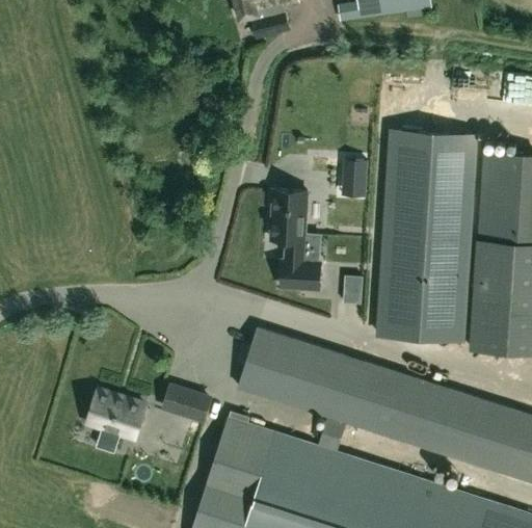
[(232,0),(239,24),(250,21),(255,41),(290,31),(285,10),(300,6),(298,0),(232,0)]
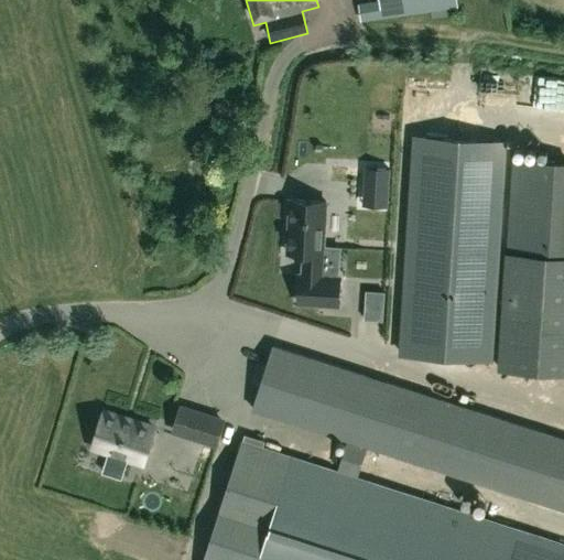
[(455,0),(379,0),(380,3),(359,8),(362,25),(457,12),(455,0)]
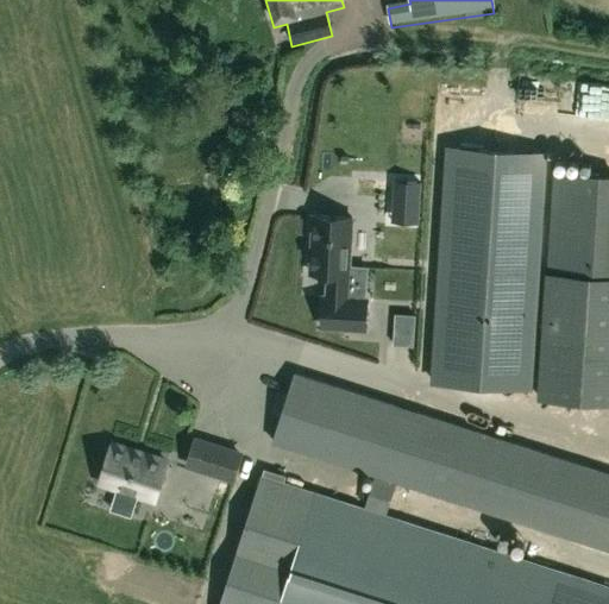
[(547,156),(450,149),(433,383),(531,390),(547,156)]
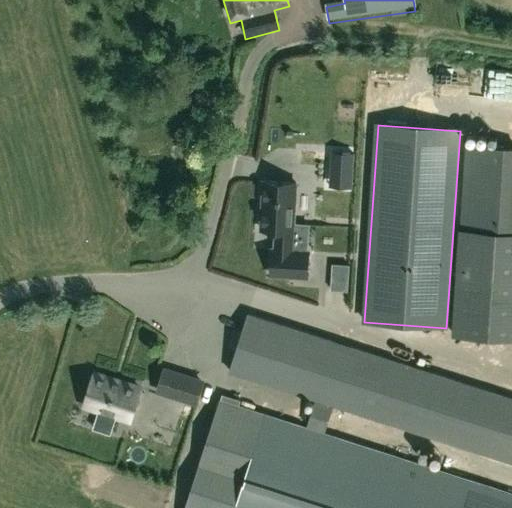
[(333,156),(332,189),(351,190),(353,157),(333,156)]
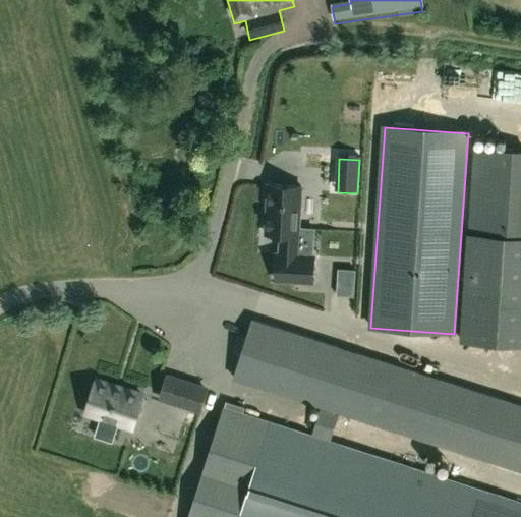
[(277,257),(276,283),(312,285),(314,260),(312,260),(313,232),(298,231),(300,189),(269,187),(267,237),(281,238),(280,257),(277,257)]
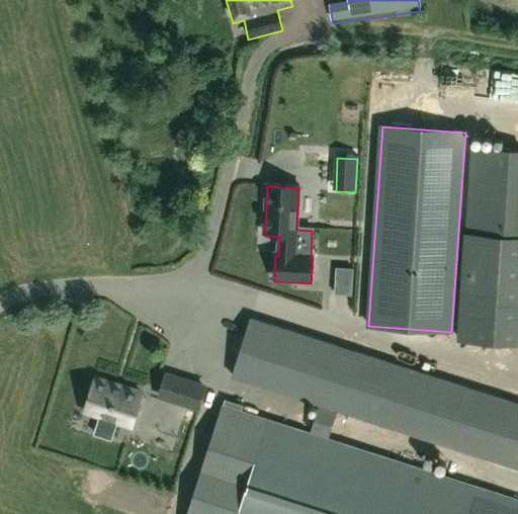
[(517,240),(468,237),(460,344),(517,347),(517,240)]
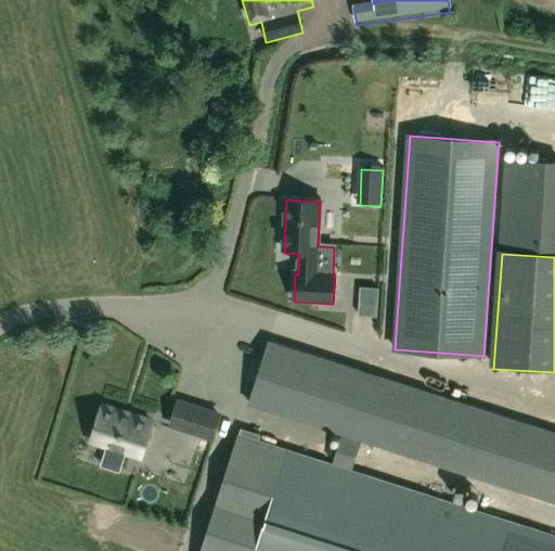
[(554,434),(268,345),(249,406),(344,436),(362,441),(554,501),(554,434)]
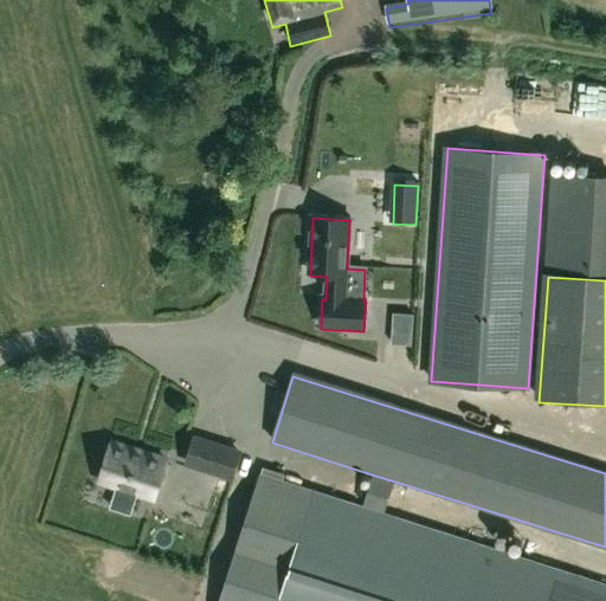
[(166,464),(111,447),(101,483),(118,489),(115,498),(136,505),(140,496),(154,501),(166,464)]
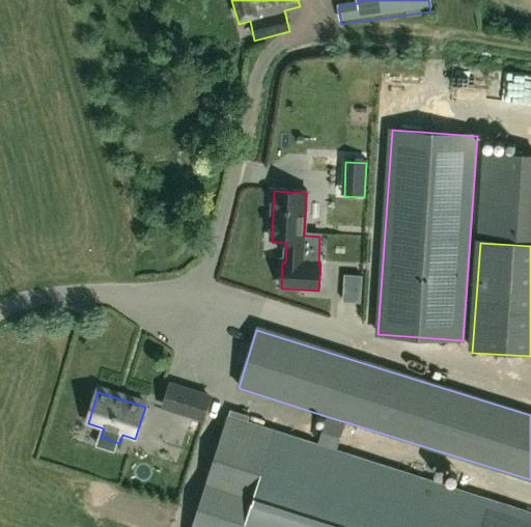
[(212,399),(192,393),(183,420),(202,426),(212,399)]
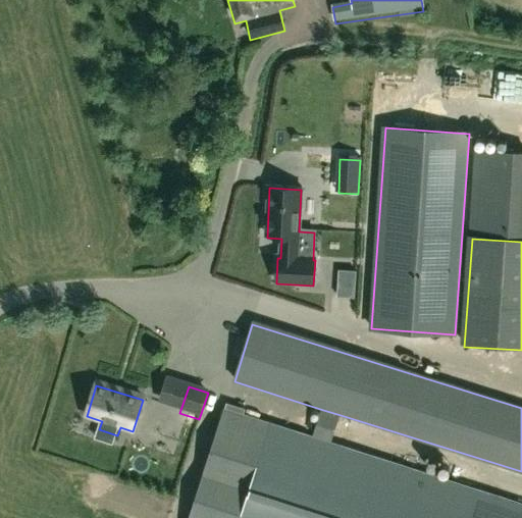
[(521,517),(521,504),(332,442),(314,435),(224,407),(188,517),(521,517)]
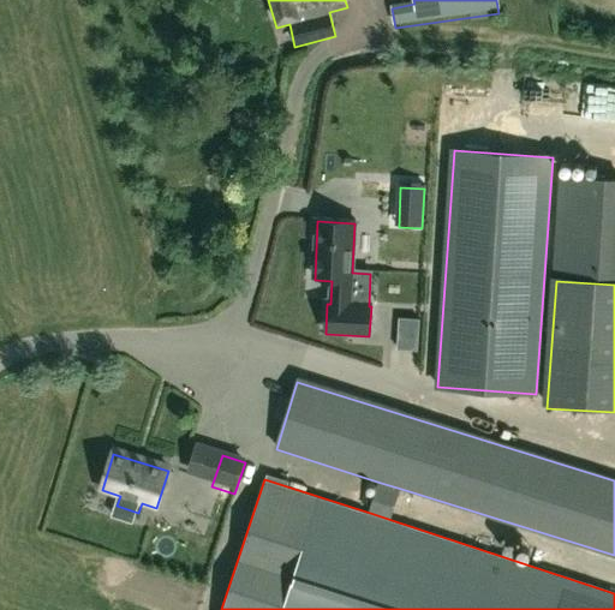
[(401,489),(381,483),(370,513),(392,520),(401,489)]
